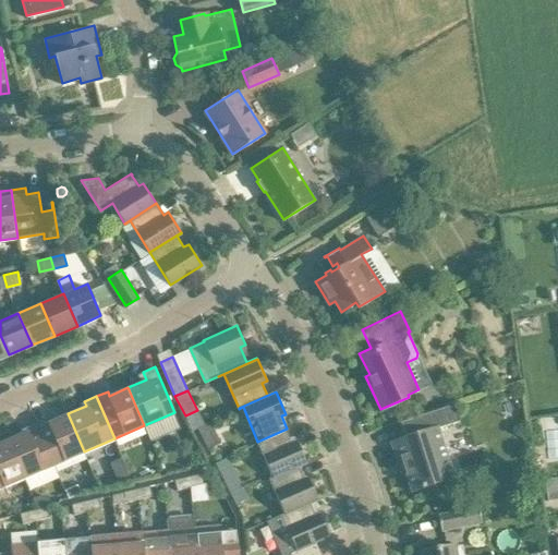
[(400,470),(402,470),(404,469),(411,491),(453,477),(437,426),(459,420),(453,402),(400,420),(405,436),(390,441),(400,470)]
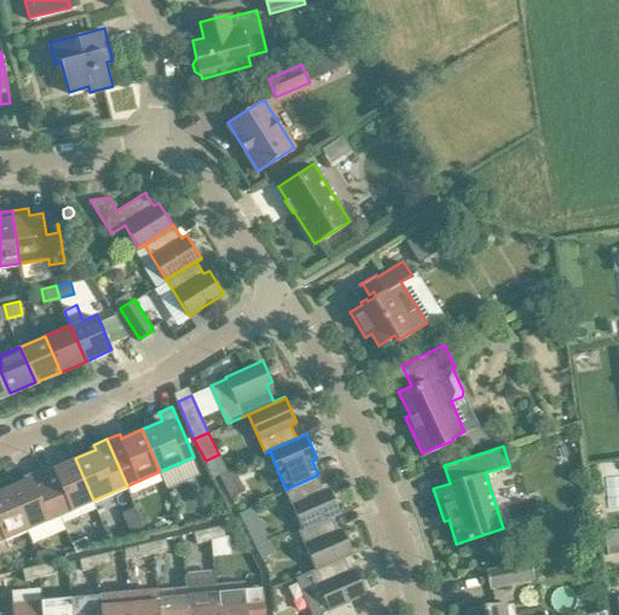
[(53,462),(40,468),(59,515),(93,500),(75,458),(55,466),(53,462)]
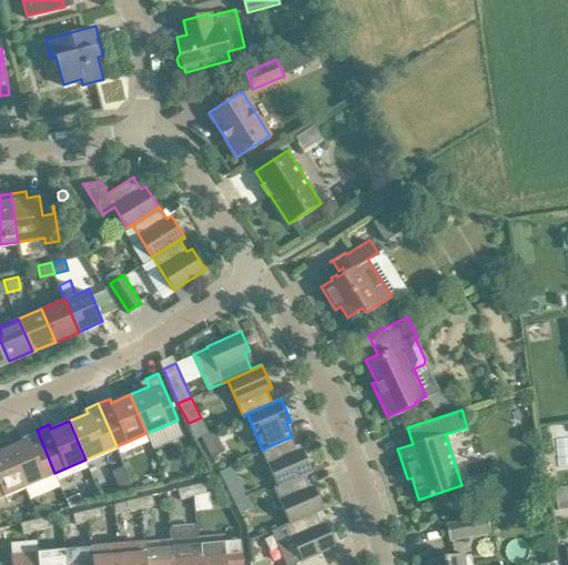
[(214,429),(201,434),(205,443),(219,436),(214,429)]
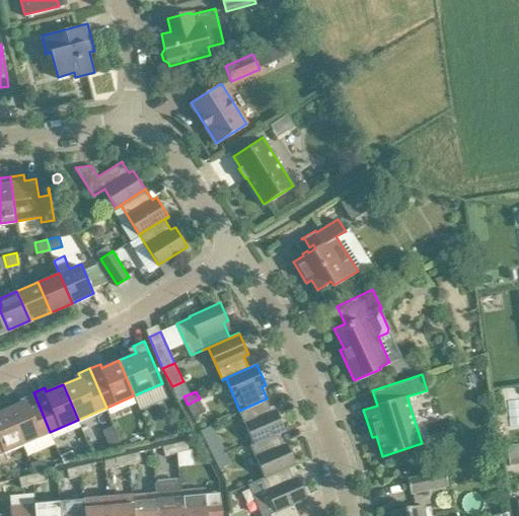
[(22,444),(50,432),(33,392),(22,397),(24,401),(7,409),(22,444)]
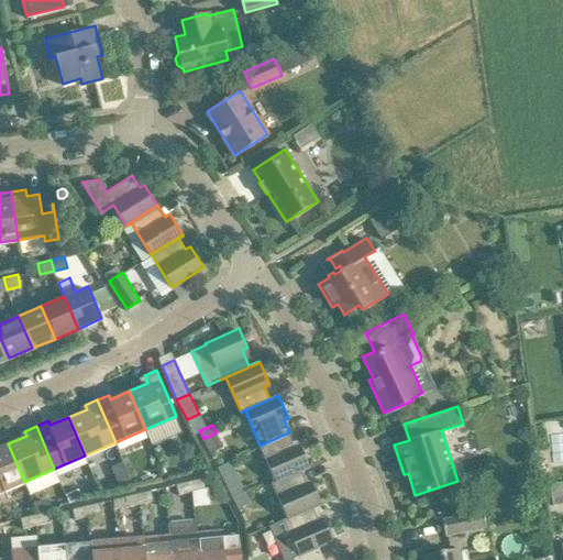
[(295,446),(289,432),(260,446),(275,480),(272,481),(272,482),(309,465),(299,443),(295,446)]
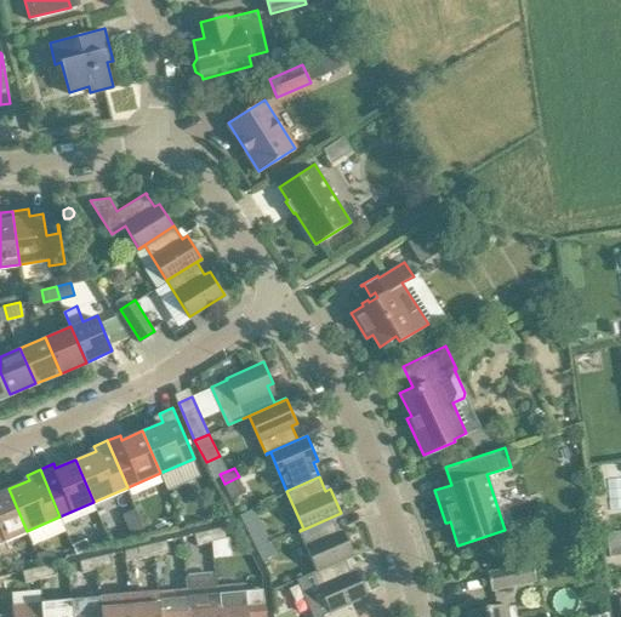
[(0,542),(27,531),(9,489),(0,491),(0,542)]
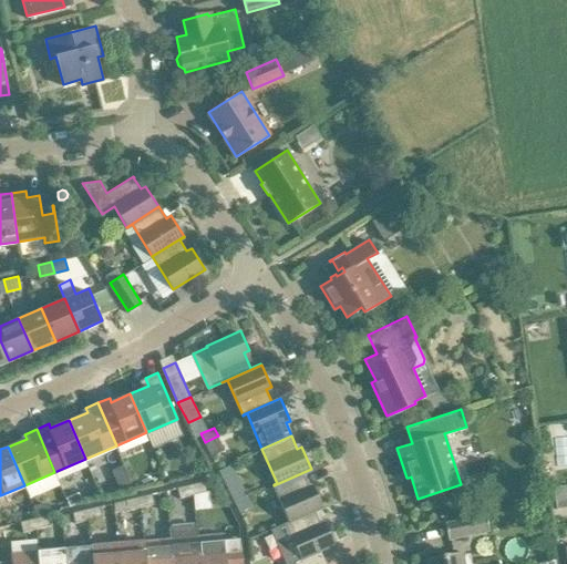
[(285,522),(323,505),(313,483),(308,485),(302,473),(311,470),(311,469),(274,485),(288,520),(285,522)]
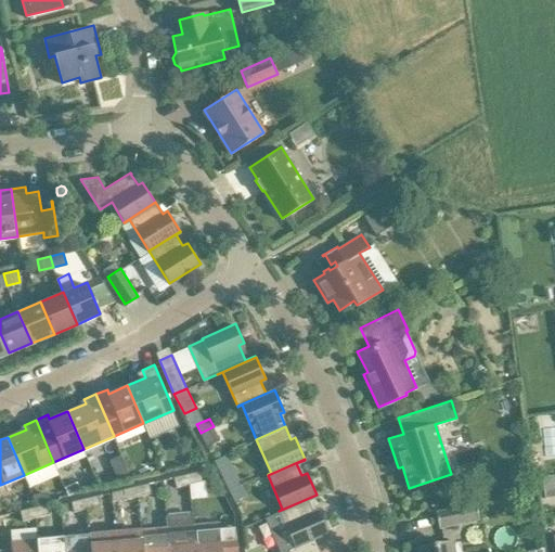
[(128,474),(124,463),(114,467),(117,478),(128,474)]
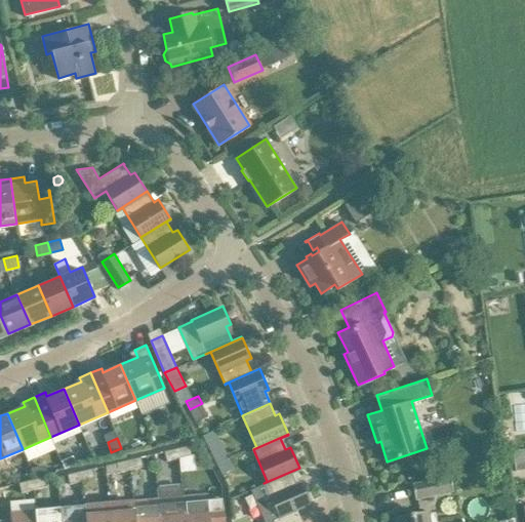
[(176,447),(178,456),(192,453),(189,444),(176,447)]
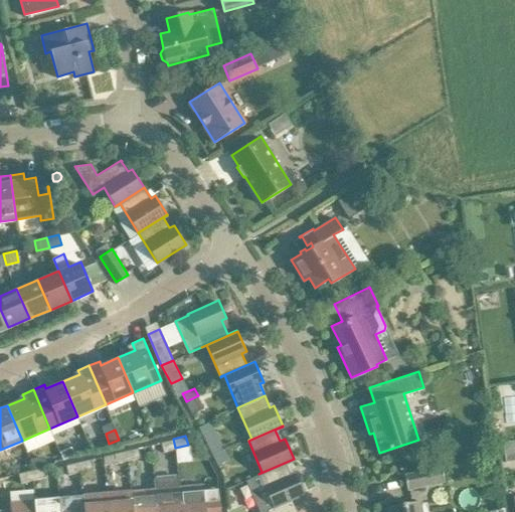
[(163,451),(175,448),(173,439),(161,442),(163,451)]
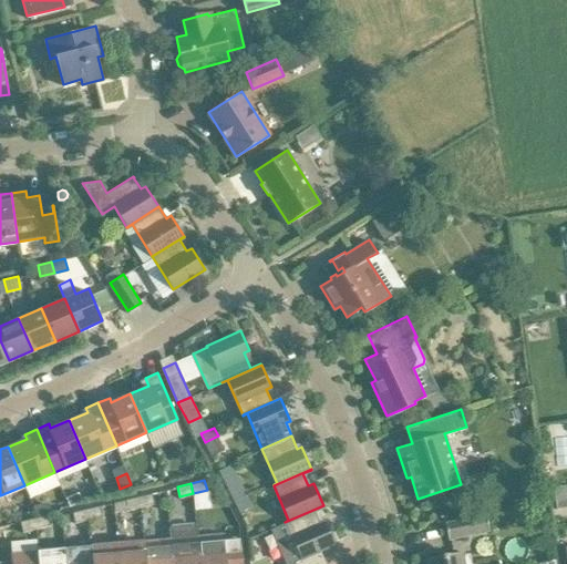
[(566,483),(554,485),(556,508),(566,505),(566,483)]
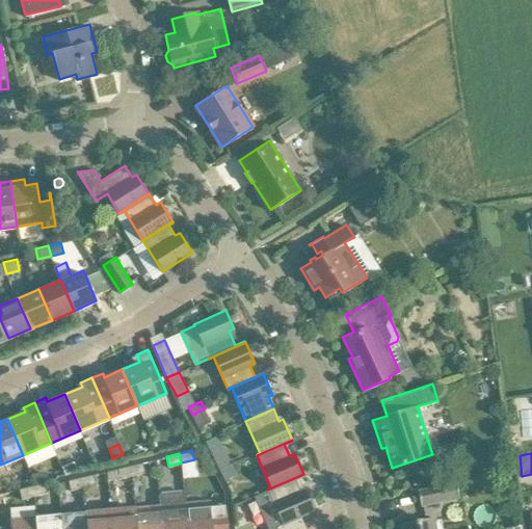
[(217,464),(220,471),(233,466),(229,457),(217,464)]
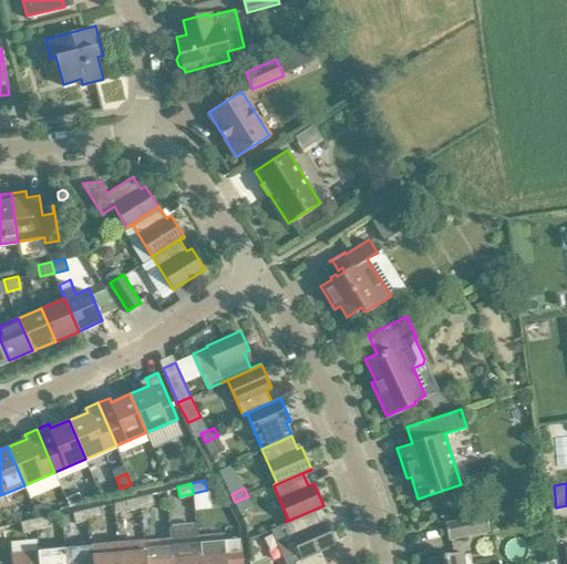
[(138,495),(141,506),(154,503),(152,492),(138,495)]
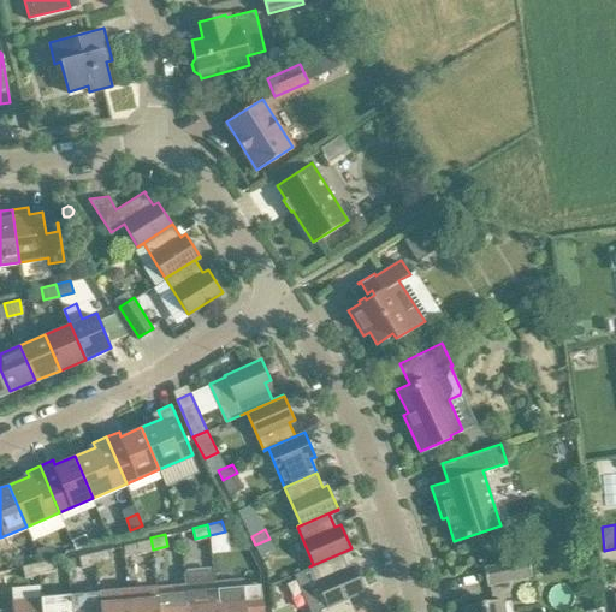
[(72,540),(76,550),(89,545),(84,535),(72,540)]
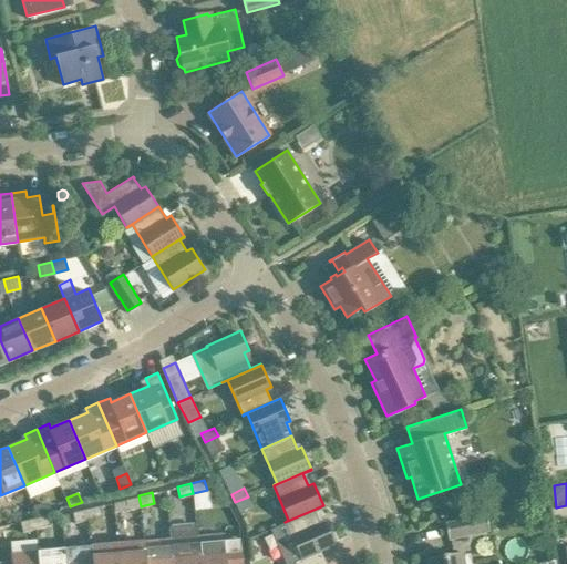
[(127,509),(141,506),(138,495),(113,502),(115,510),(127,509)]
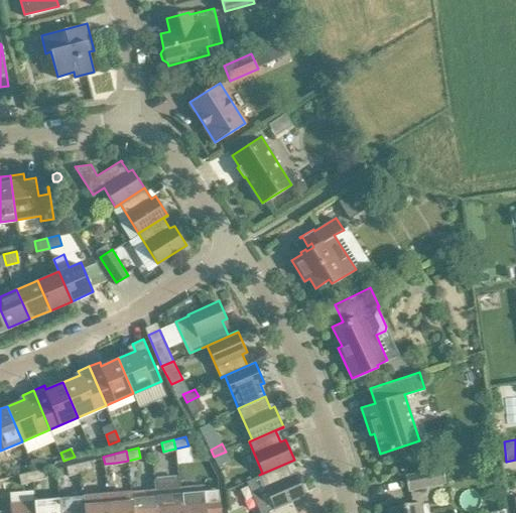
[(230,459),(226,452),(214,457),(218,465),(230,459)]
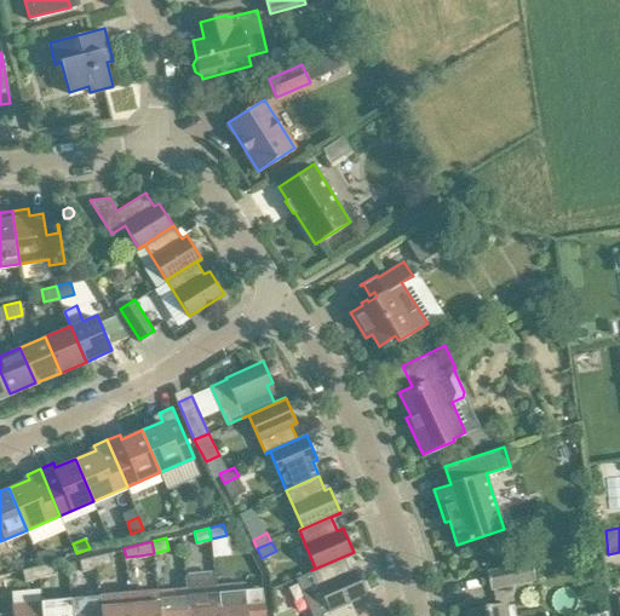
[(93,556),(97,566),(112,563),(109,552),(93,556)]
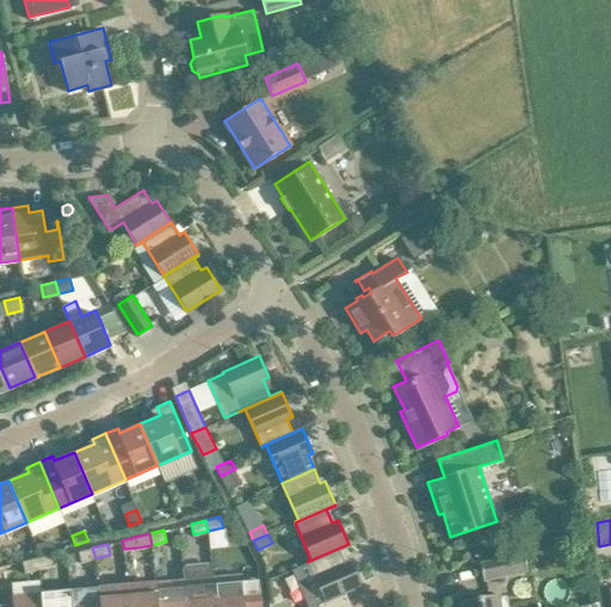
[(349,545),(349,544),(307,562),(323,600),(318,604),(319,606),(352,606),(345,592),(360,584),(350,559),(345,562),(339,549),(349,545)]
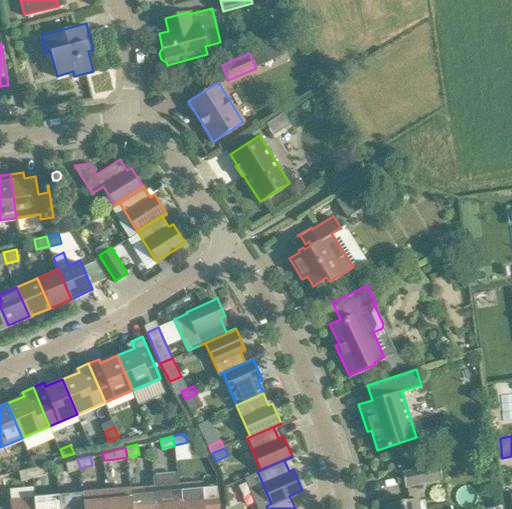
[(68,471),(80,468),(77,459),(66,461),(68,471)]
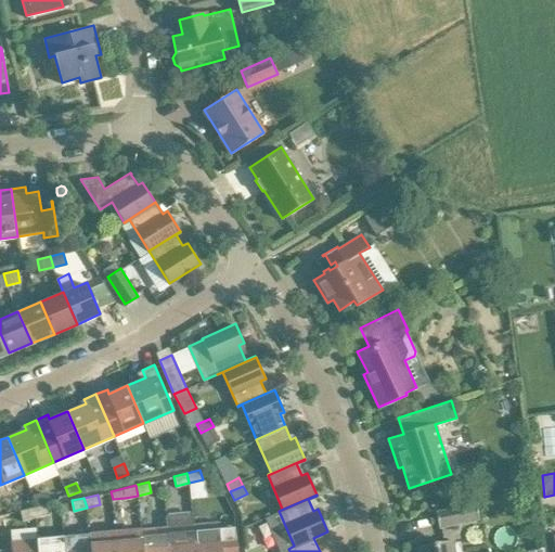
[(435,510),(439,526),(479,517),(475,501),(435,510)]
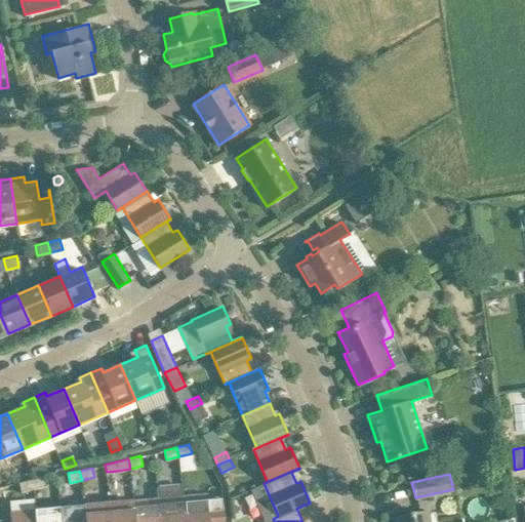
[(44,476),(31,479),(34,488),(46,485),(44,476)]
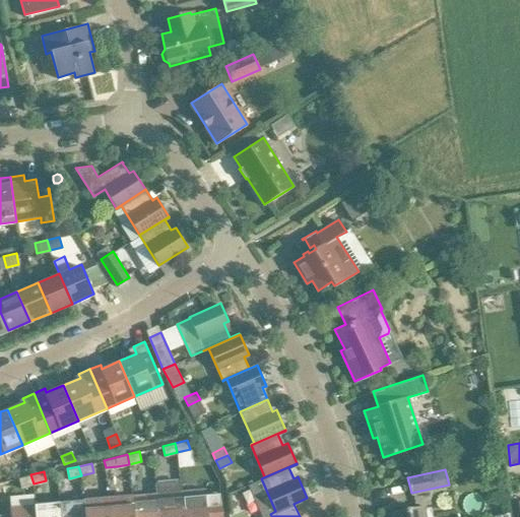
[(20,487),(34,483),(30,474),(18,477),(20,487)]
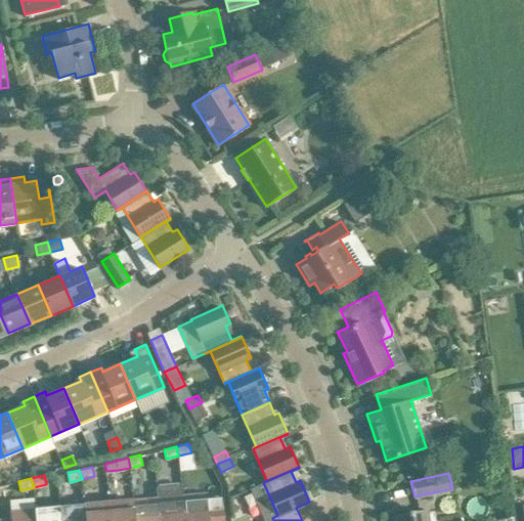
[(184,520),(182,494),(181,480),(157,482),(158,496),(160,520),(184,520)]
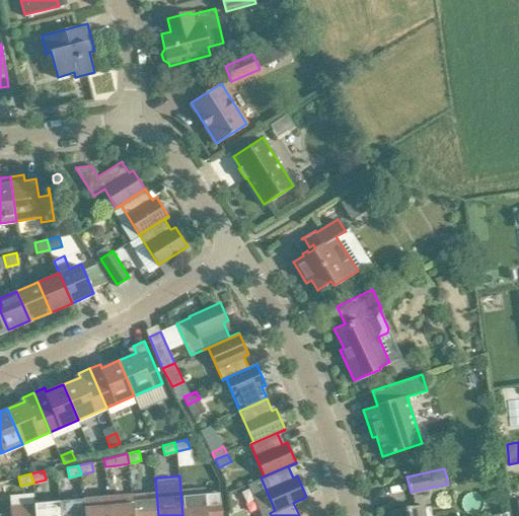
[(222,515),(220,493),(206,494),(205,488),(180,490),(182,515),(222,515)]
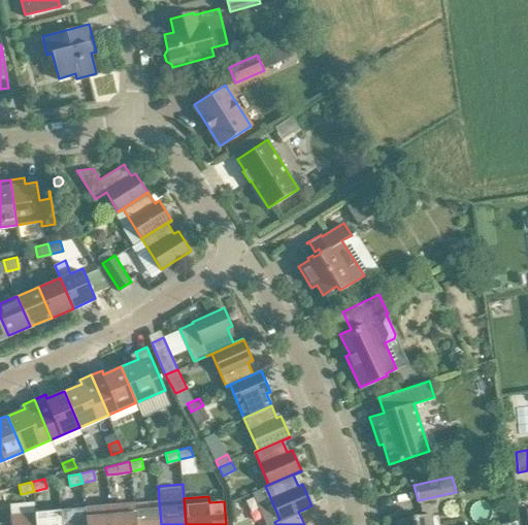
[(161,524),(159,500),(134,502),(135,524),(161,524)]
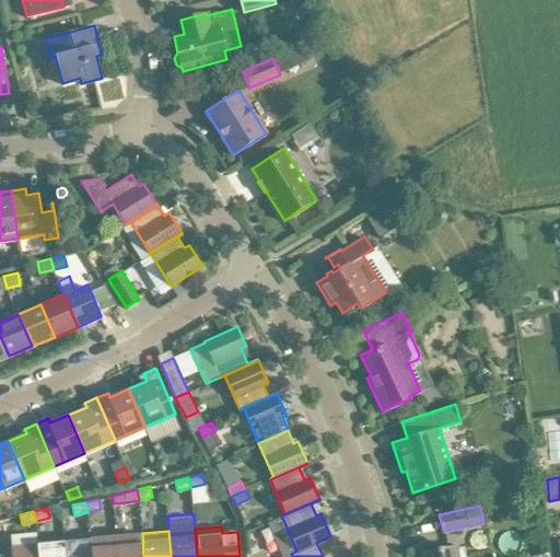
[(143,556),(142,533),(116,536),(117,556),(143,556)]
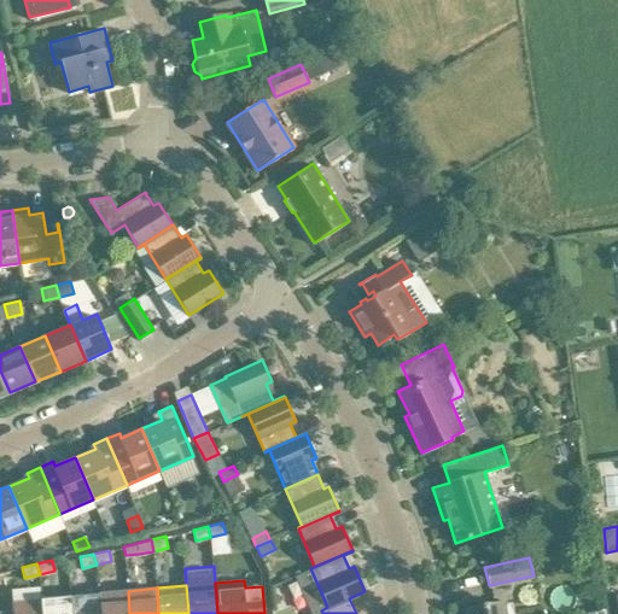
[(100,613),(129,613),(128,591),(99,594),(100,613)]
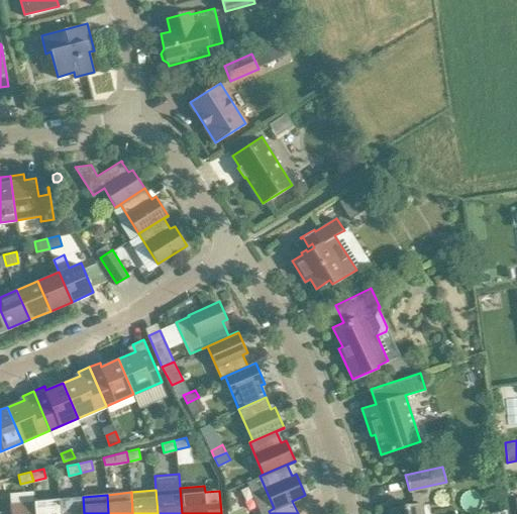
[(60,513),(84,513),(83,497),(59,499),(60,513)]
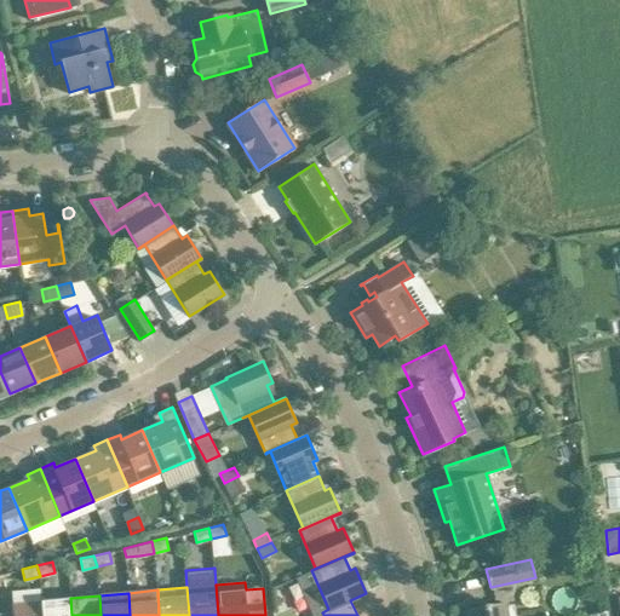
[(619,615),(619,596),(609,598),(610,615),(619,615)]
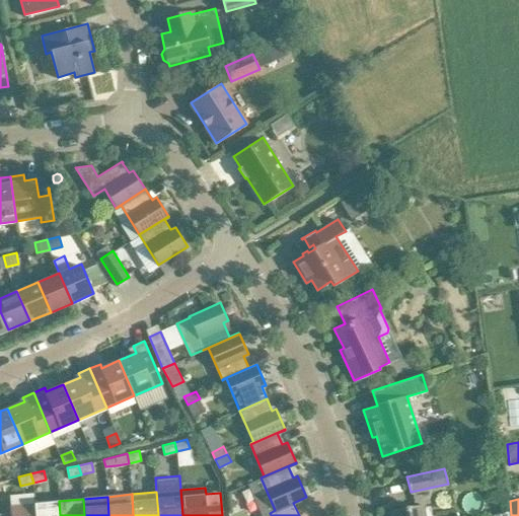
[(35,515),(60,515),(59,501),(34,503),(35,515)]
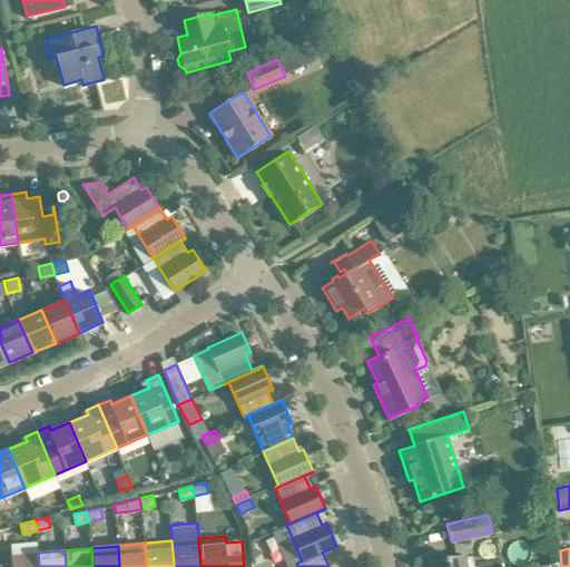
[(39,566),(38,553),(11,555),(11,566),(39,566)]
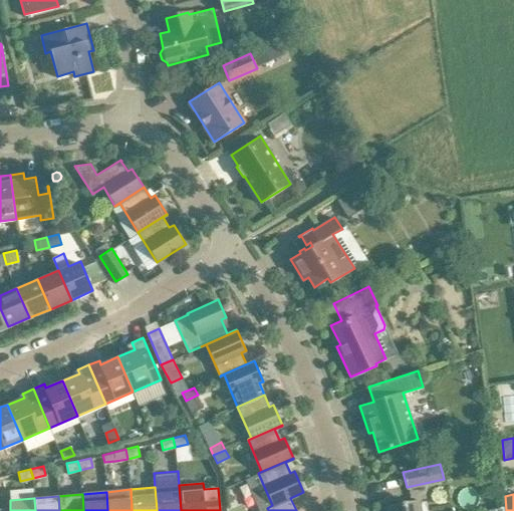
[(420,510),(419,500),(387,505),(388,510),(420,510)]
